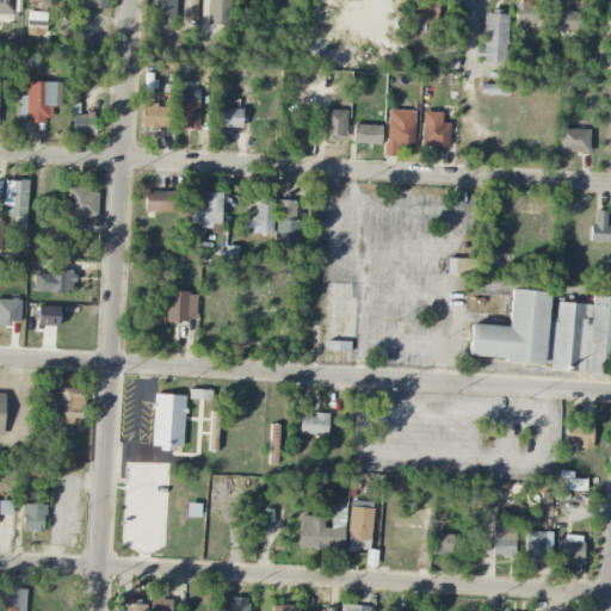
[(0,0),(0,14),(14,16),(14,0),(0,0)]
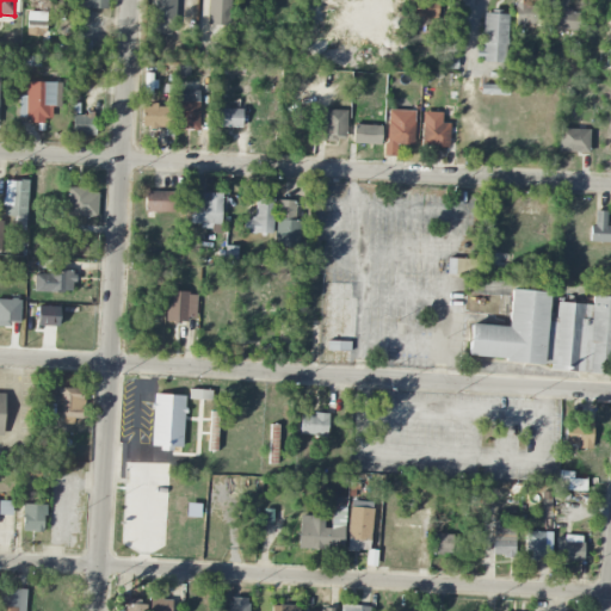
[(107,10),(106,0),(79,0),(78,18),(88,19),(88,8),(107,10)]
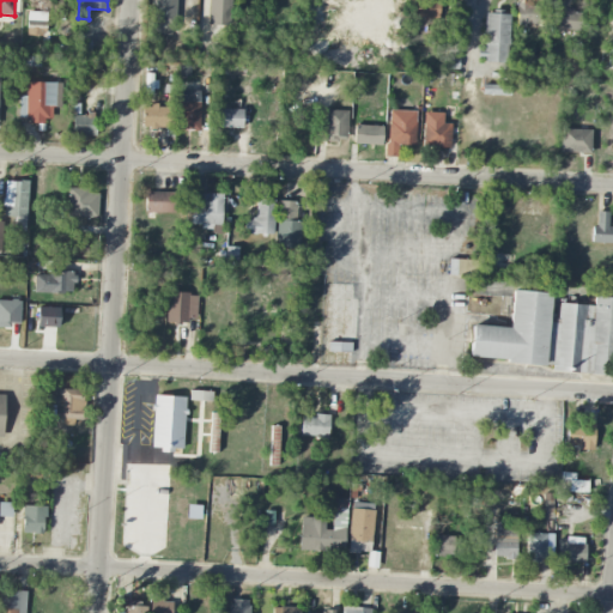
[(210,0),(208,25),(230,26),(230,0),(210,0)]
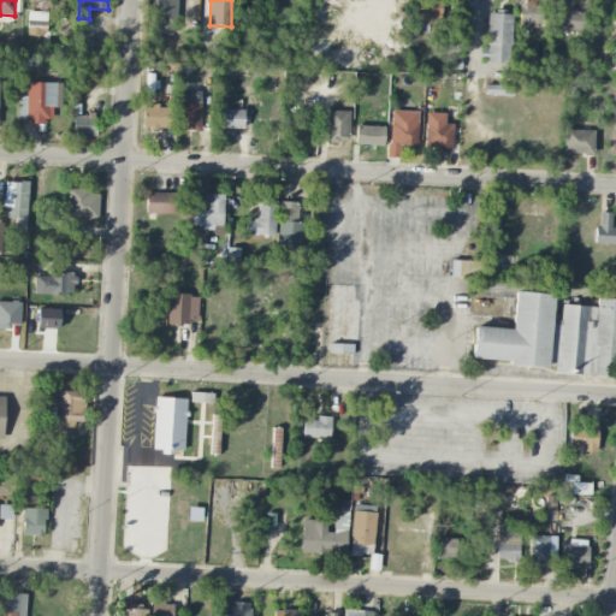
[(440,0),(413,0),(414,18),(440,19),(440,0)]
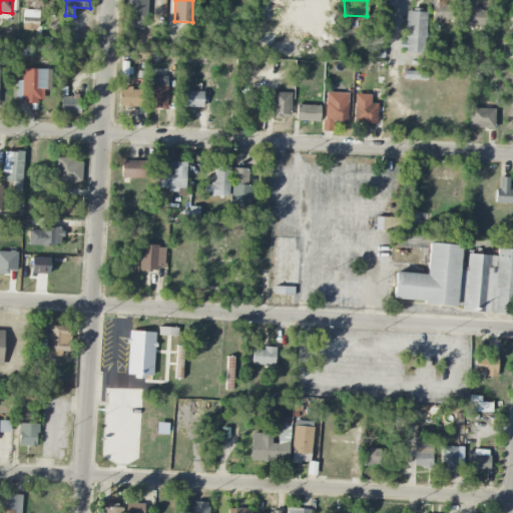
[(451,4),(432,4),(432,21),(451,21),(451,4)]
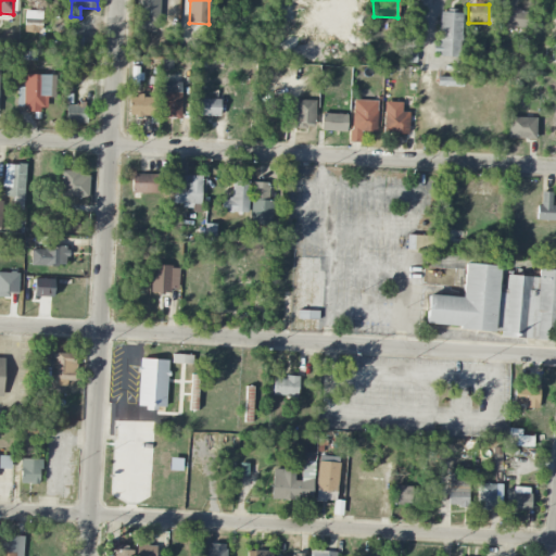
[(531,41),(547,41),(548,7),(532,7),(531,41)]
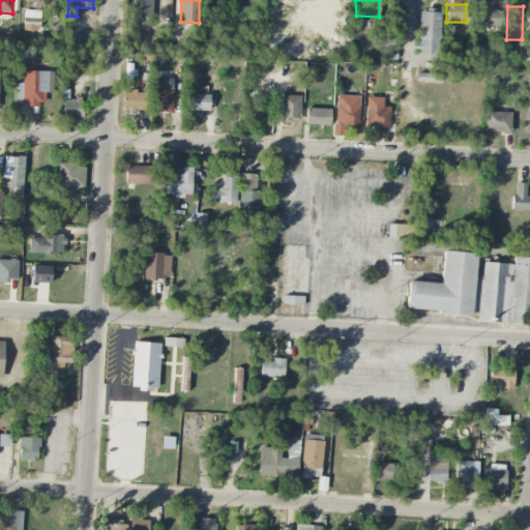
[(502,9),(483,8),(482,29),(491,29),(491,26),(501,27),(502,9)]
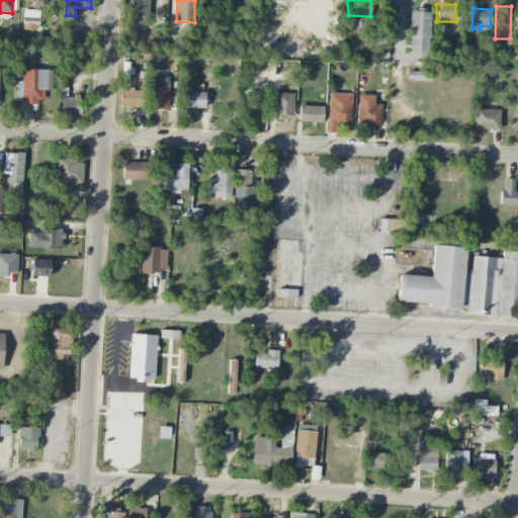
[(430,12),(409,11),(408,51),(429,52),(430,12)]
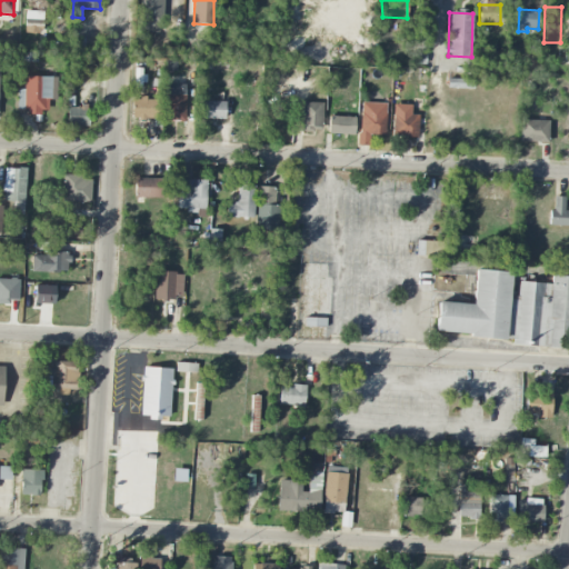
[(23,31),(41,33),(42,21),(26,19),(23,31)]
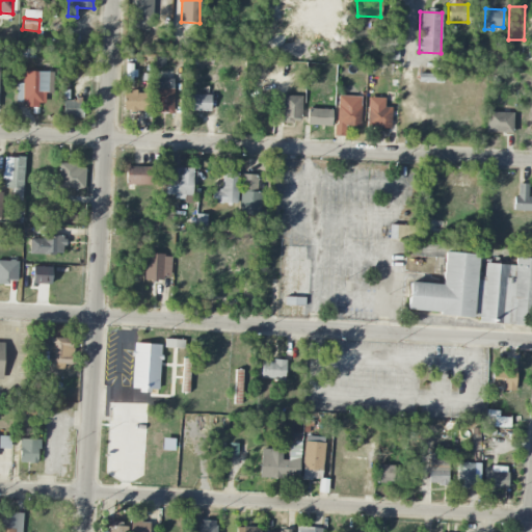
[(531,71),(531,50),(524,50),(523,70),(531,71)]
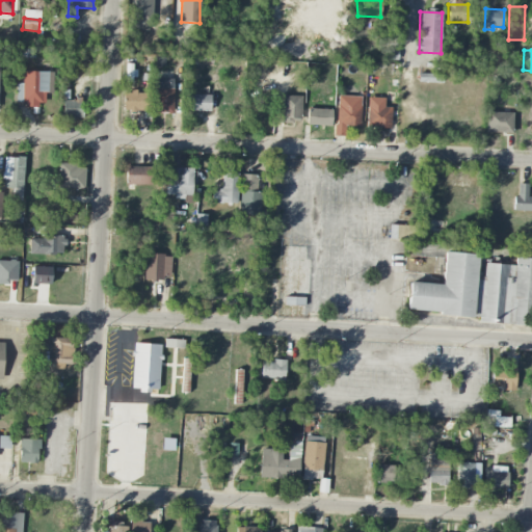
[(53,72),(23,72),(22,84),(17,84),(16,105),(45,106),(46,92),(53,92),(53,72)]
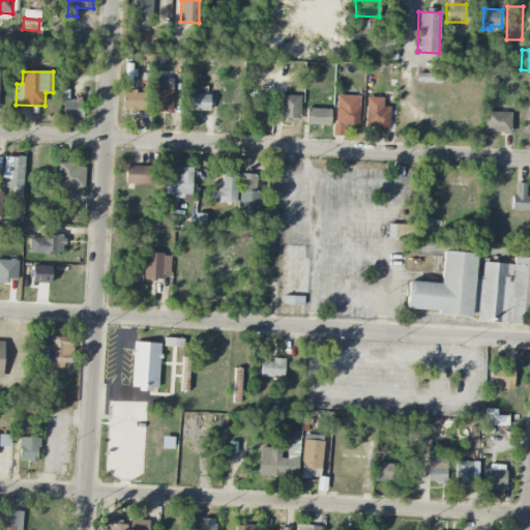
[(441,75),(416,75),(416,82),(440,83),(441,75)]
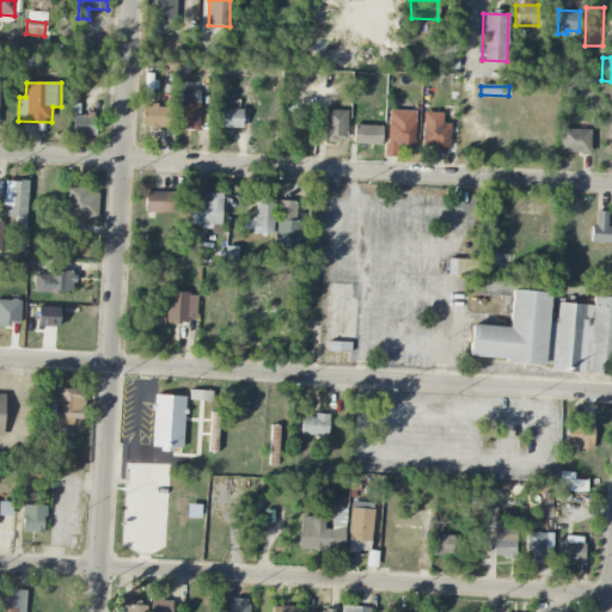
[(178,130),(200,130),(199,91),(177,91),(178,130)]
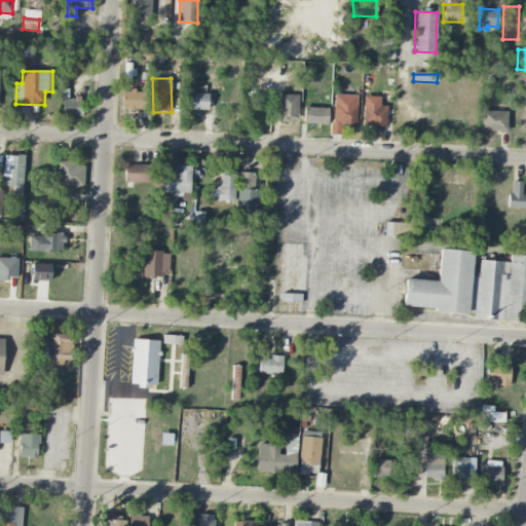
[(148,110),(148,91),(122,90),(121,110),(148,110)]
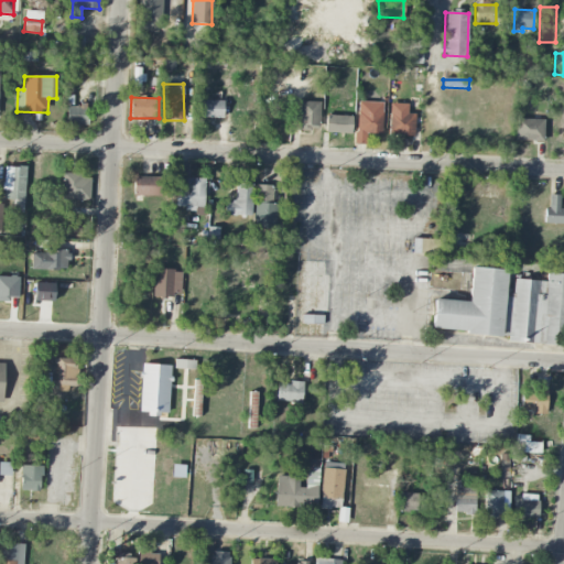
[(223,118),(224,100),(199,100),(199,117),(223,118)]
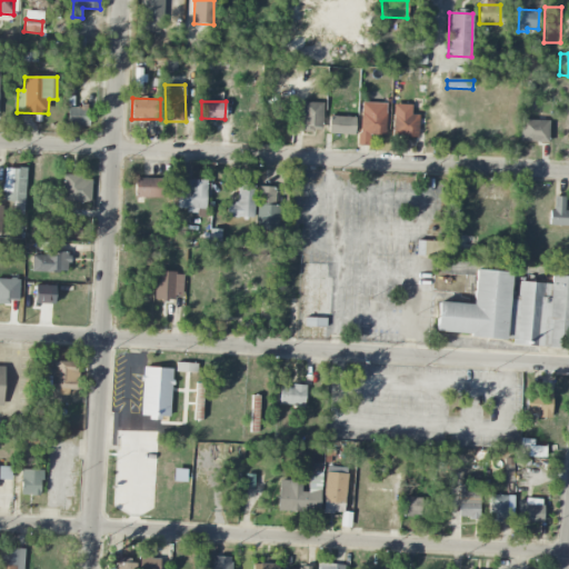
[(322,103),(302,102),(301,131),(321,132),(322,103)]
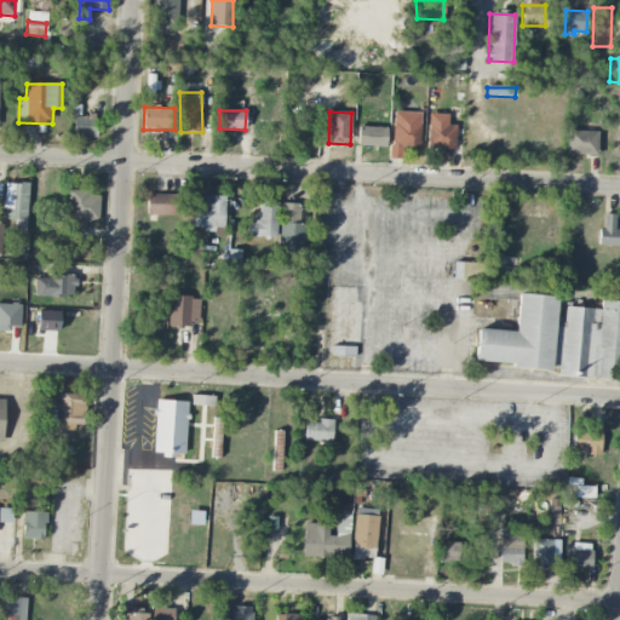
[(403,148),(419,148),(420,113),(392,112),(391,159),(402,159),(403,148)]
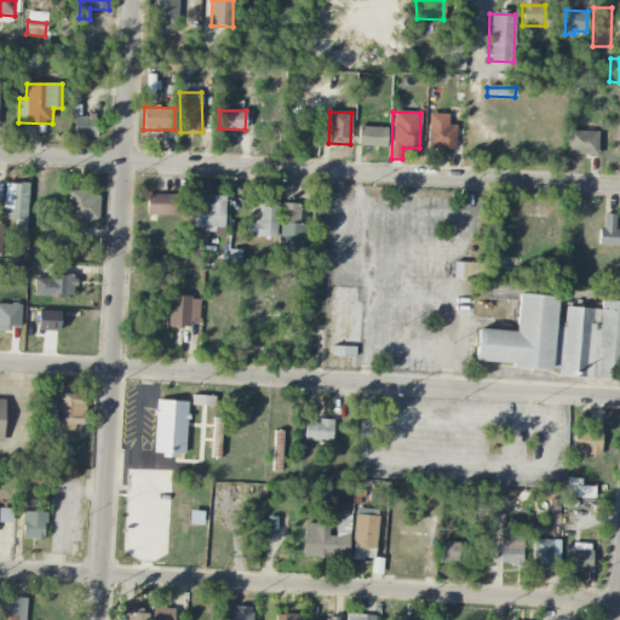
[(455,149),(455,125),(448,125),(448,114),(429,114),(428,148),(455,149)]
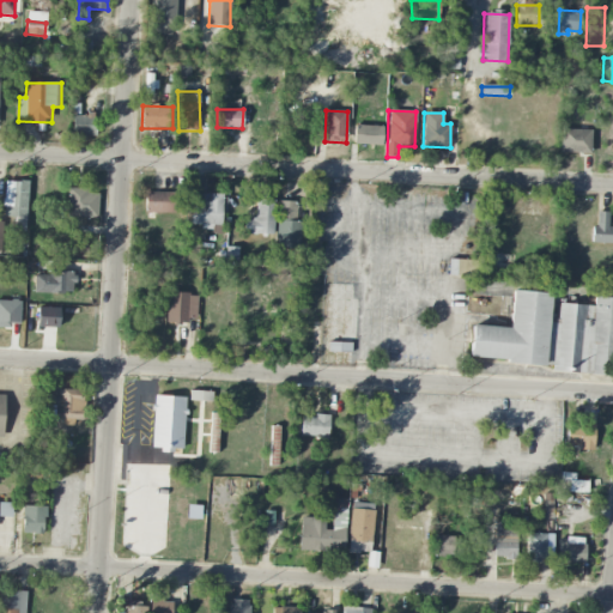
[(95,137),(96,115),(72,114),(71,135),(95,137)]
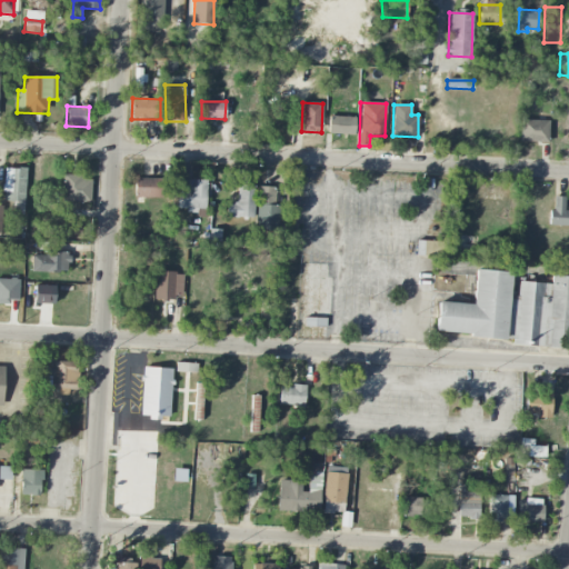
[(328,135),(353,136),(355,118),(329,117),(328,135)]
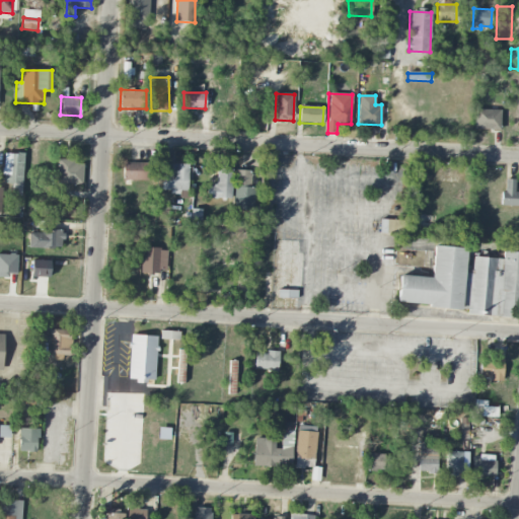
[(501,110),(474,109),(473,129),(500,130),(501,110)]
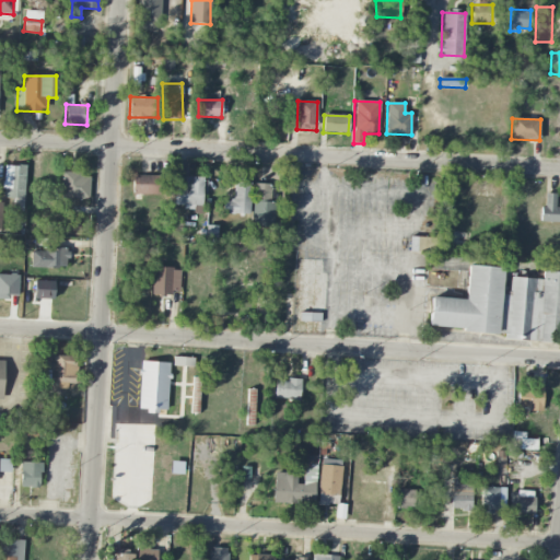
[(3,198),(23,199),(24,166),(6,165),(3,198)]
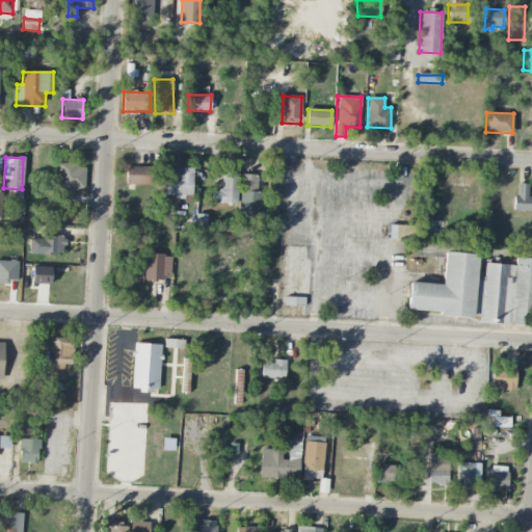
[(84,189),(85,164),(60,164),(59,189),(84,189)]
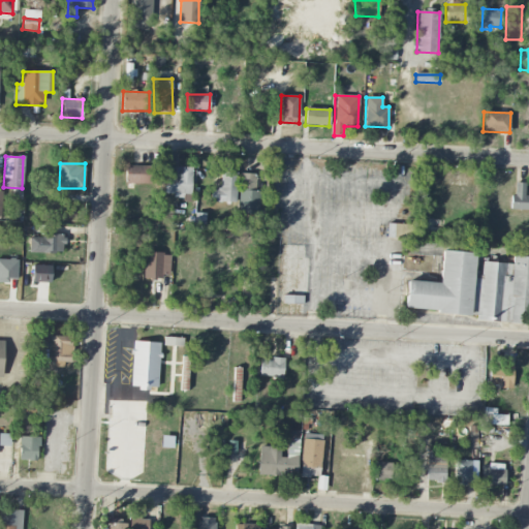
[(151,184),(151,166),(125,166),(125,184),(151,184)]
